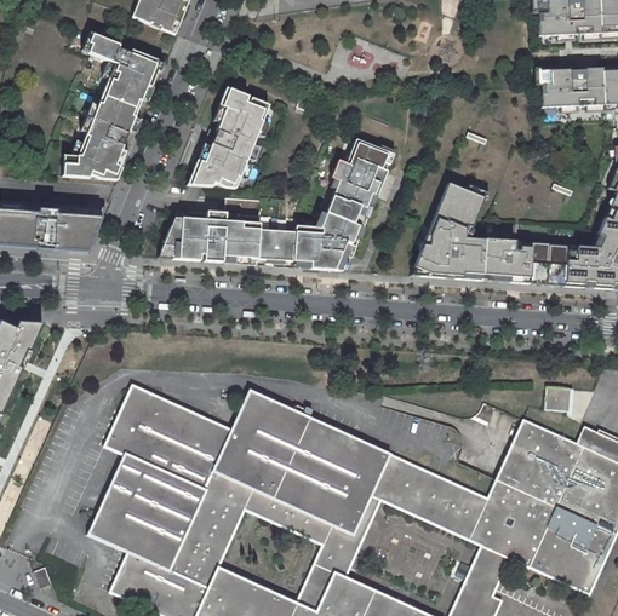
[(138,0),(132,15),(176,32),(179,24),(183,15),(177,12),(182,0),(138,0)]
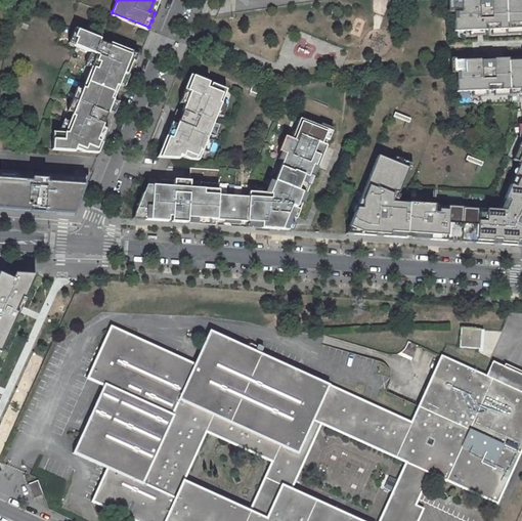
[(149,10),(155,12),(160,0),(154,0),(149,10)]
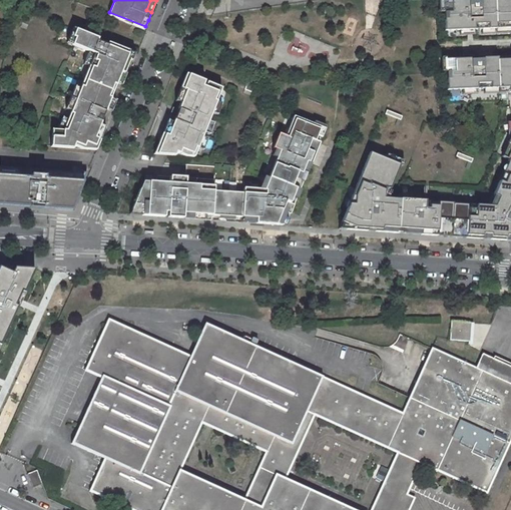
[(444,0),(444,9),(445,29),(461,28),(475,27),(482,27),(510,25),(510,0),(444,0)]
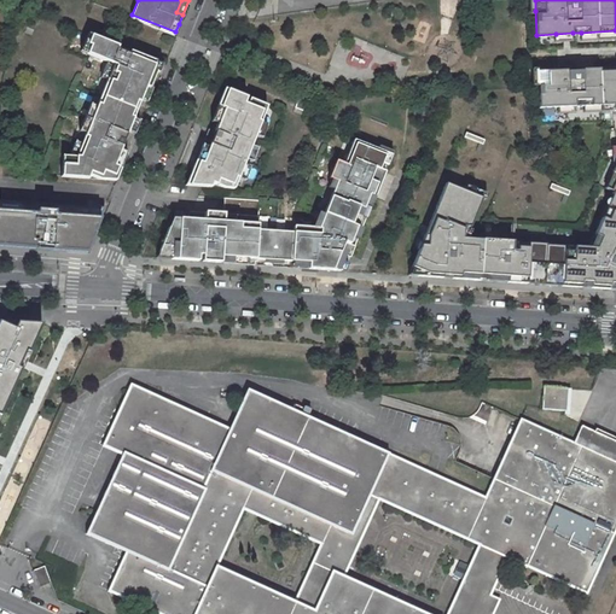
[(33,11),(28,24),(35,28),(41,15),(33,11)]
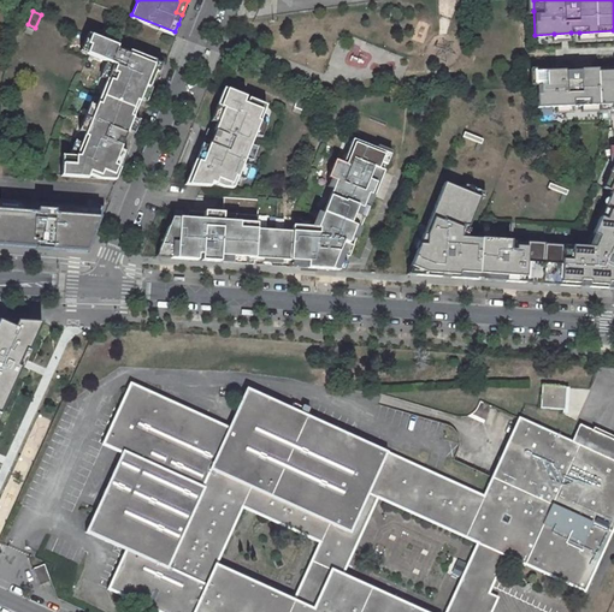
[(93,33),(89,31),(82,48),(89,51),(93,42),(89,41),(93,33)]
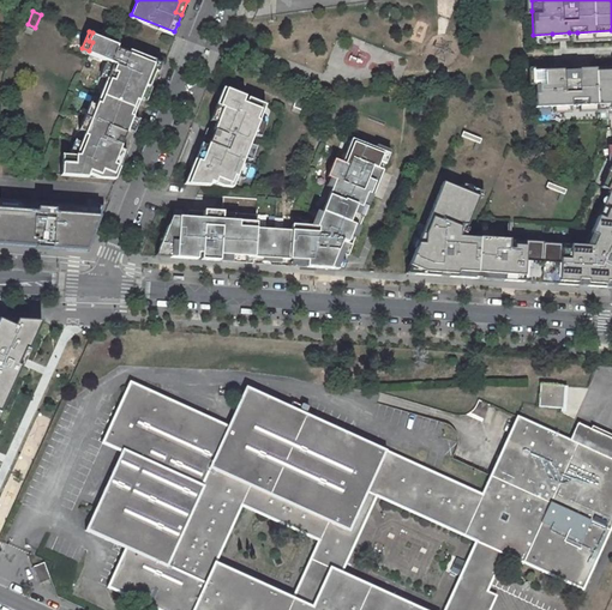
[(142,96),(147,83),(150,84),(157,68),(154,67),(157,58),(138,50),(93,32),(89,41),(93,42),(89,50),(108,59),(115,61),(109,77),(102,94),(99,103),(93,116),(83,140),(78,152),(71,152),(65,152),(63,173),(89,174),(90,170),(101,175),(117,176),(121,164),(115,162),(121,145),(129,149),(136,131),(129,127),(133,115),(142,96)]
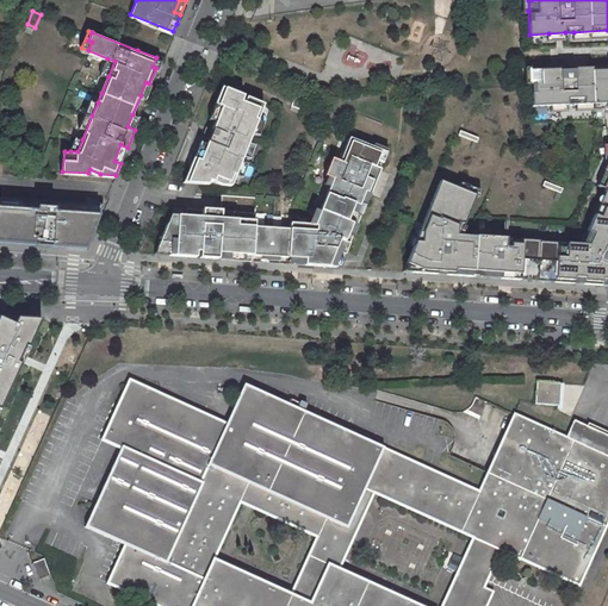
[(156,68),(159,69),(162,61),(156,57),(153,67),(156,68)]
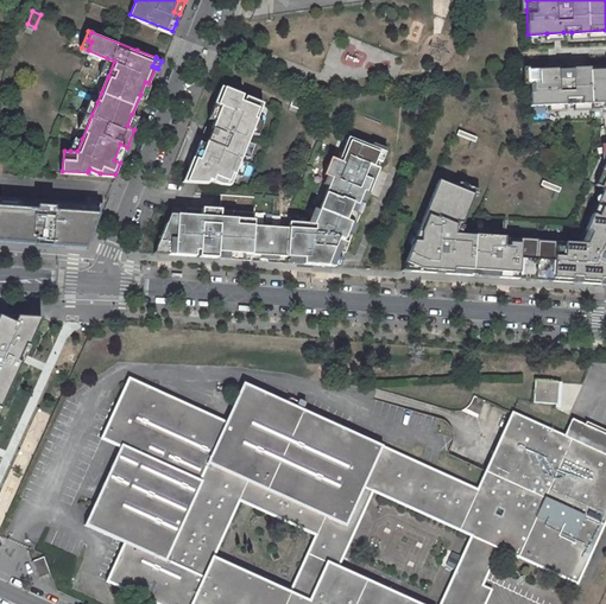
[(114,61),(107,58),(101,74),(108,76),(114,61)]
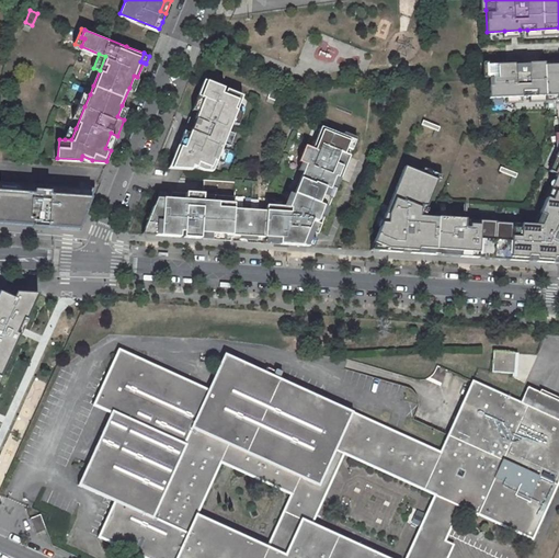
[(516,61),(489,63),(489,76),(490,95),(508,95),(523,94),(531,94),(557,92),(558,99),(558,151),(557,155),(558,155),(558,162),(555,171),(558,172),(558,61),(545,63),(545,59),(528,60),(528,61),(516,63),(516,61)]
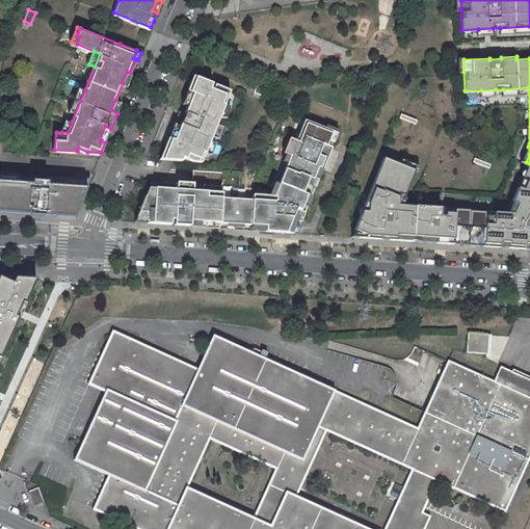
[(128,85),(133,74),(130,73),(127,72),(123,83),(128,85)]
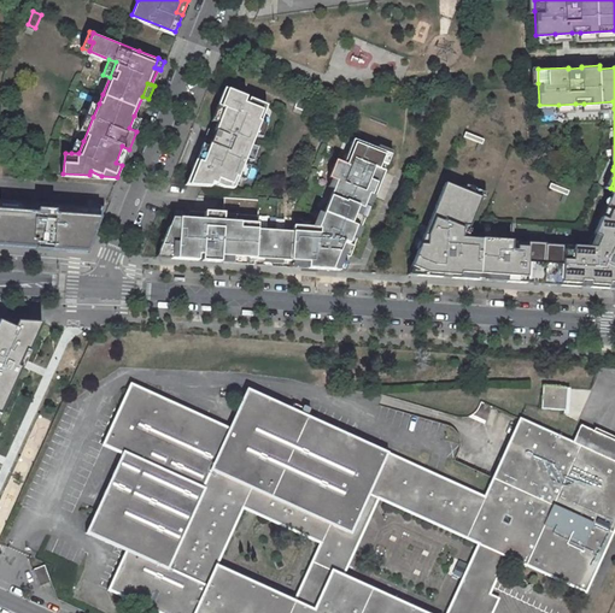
[(197,158),(188,182),(235,186),(239,175),(245,161),(246,157),(252,142),(256,133),(262,118),(268,102),(249,95),(246,101),(245,100),(247,94),(226,86),(220,102),(226,106),(220,122),(217,129),(210,127),(204,142),(210,145),(204,160),(197,158)]
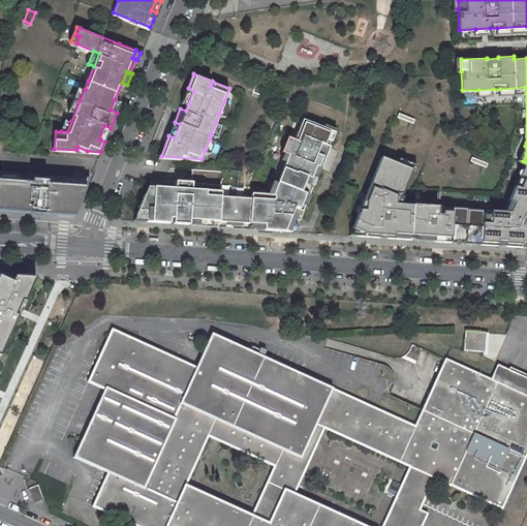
[(83,78),(79,87),(85,89),(88,81),(83,78)]
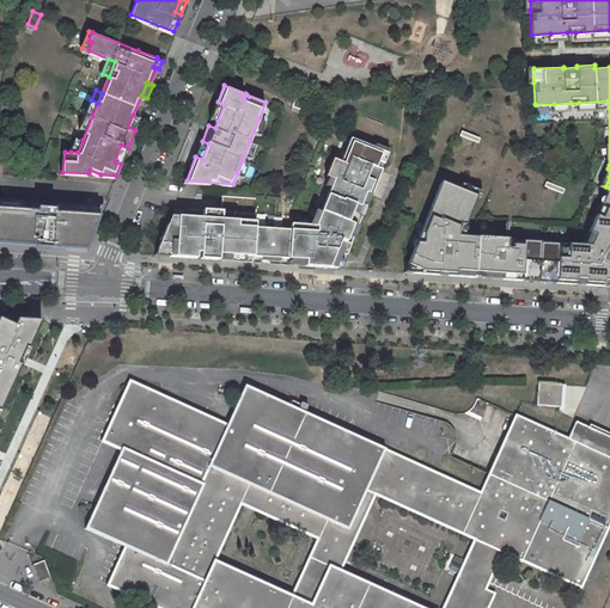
[(297,94),(293,103),(302,105),(305,98),(297,94)]
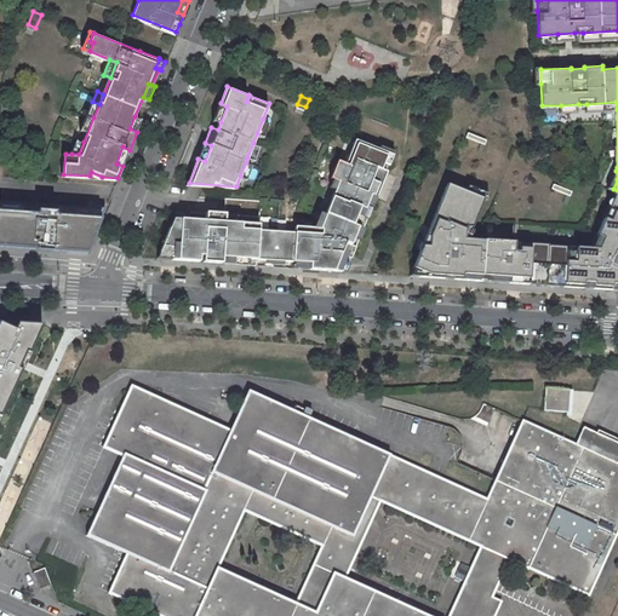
[(87,115),(93,117),(99,104),(92,102),(87,115)]
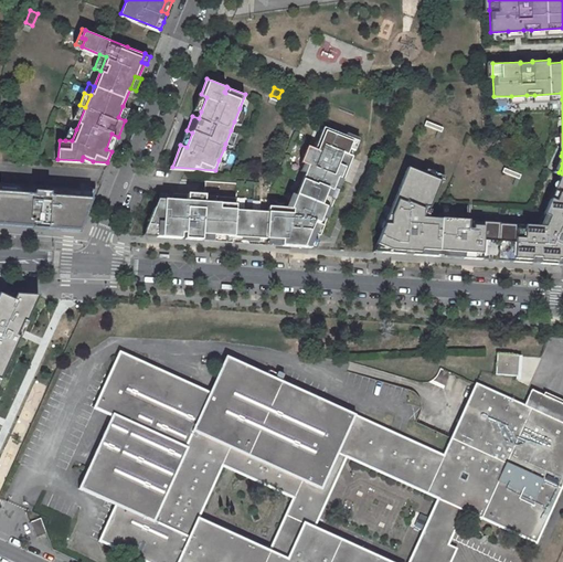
[(206,97),(201,94),(194,109),(201,112),(206,97)]
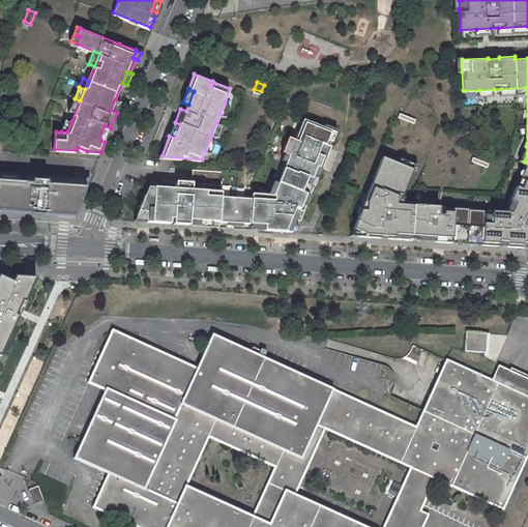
[(117,113),(121,101),(115,99),(111,110),(117,113)]
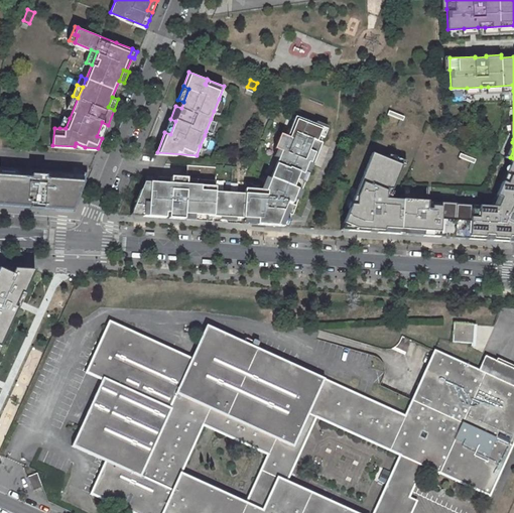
[(224,102),(219,99),(214,111),(220,113),(224,102)]
